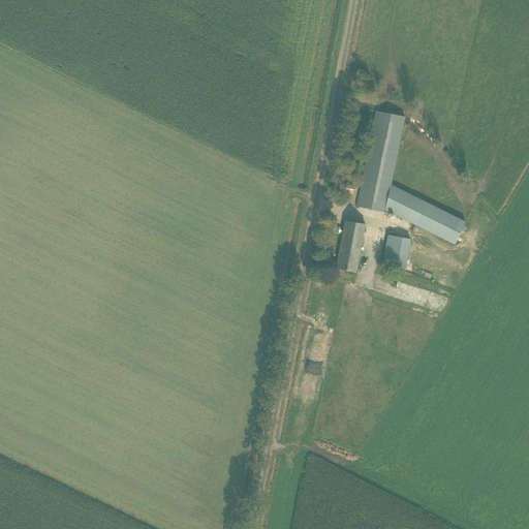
[(392,185),(405,118),(376,112),(356,207),(385,213),(385,211),(454,245),(465,222),(392,185)]
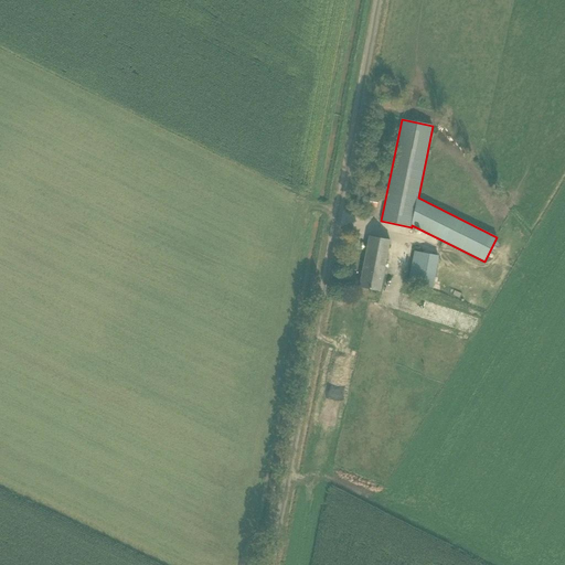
[(366,196),(365,200),(356,199),(354,208),(364,209),(364,205),(369,205),(369,206),(376,208),(379,199),(366,196)]
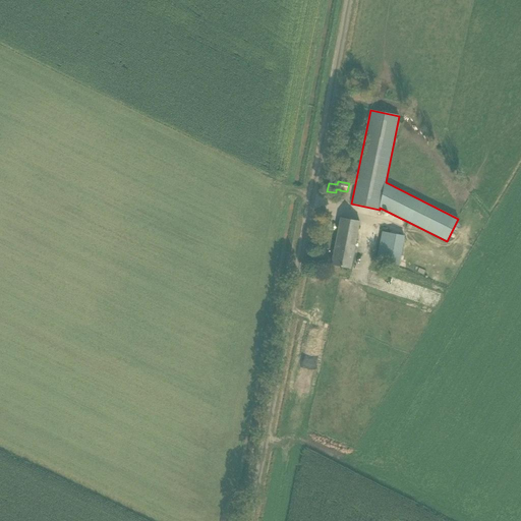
[(332,265),(341,267),(350,268),(358,221),(340,218),(332,265)]
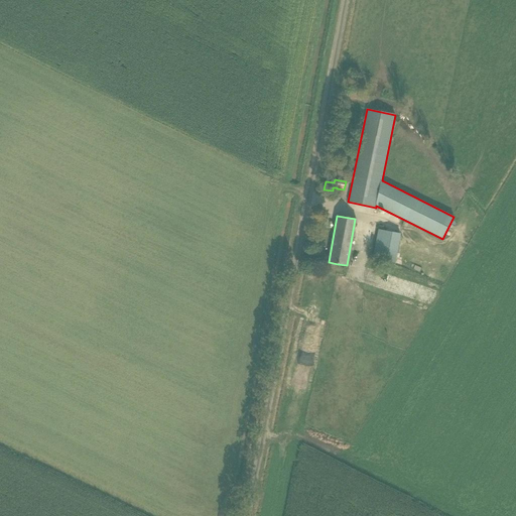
[(372,261),(394,265),(400,234),(378,230),(372,261)]
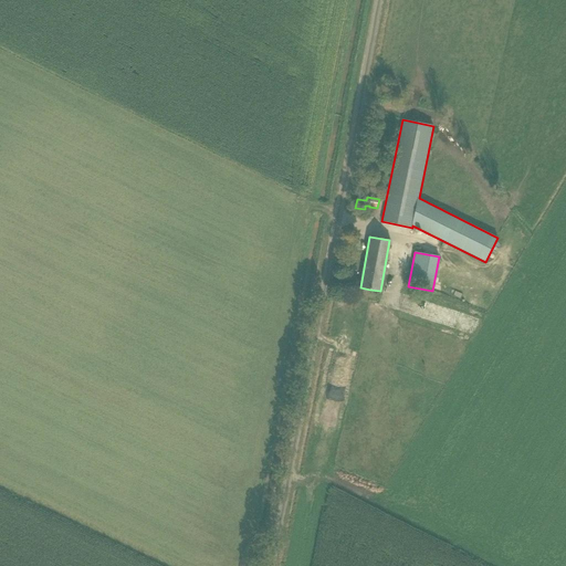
[(470,332),(471,322),(460,320),(458,331),(470,332)]
